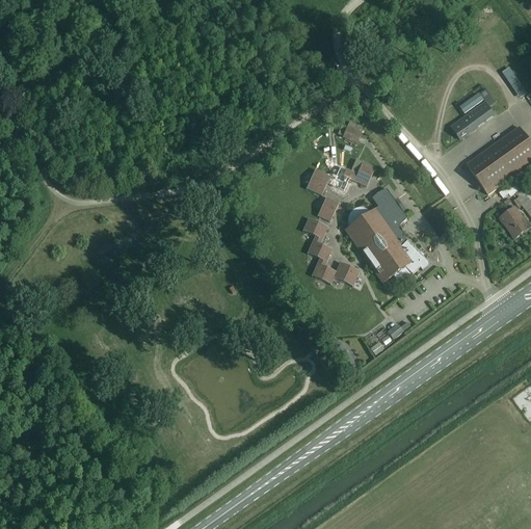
[(451,125),(460,138),(496,113),(486,100),(451,125)]
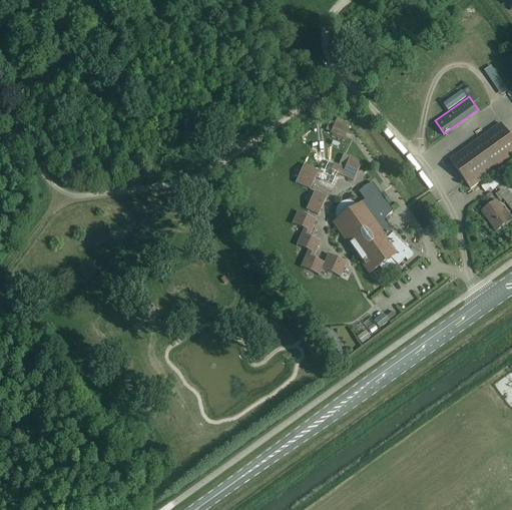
[(471,185),(511,156),(511,135),(501,120),(451,156),(471,185)]
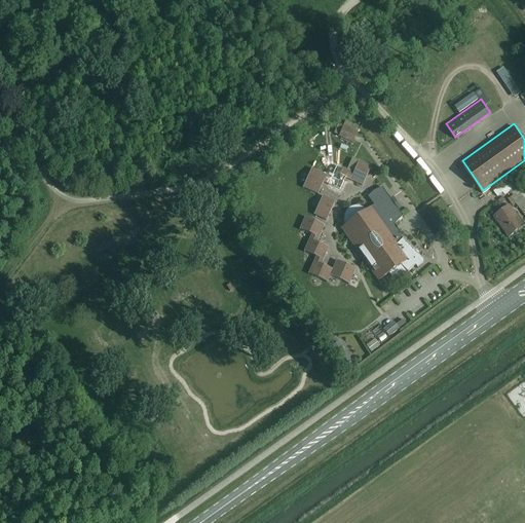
[(352,140),(357,131),(343,124),(338,134),(352,140)]
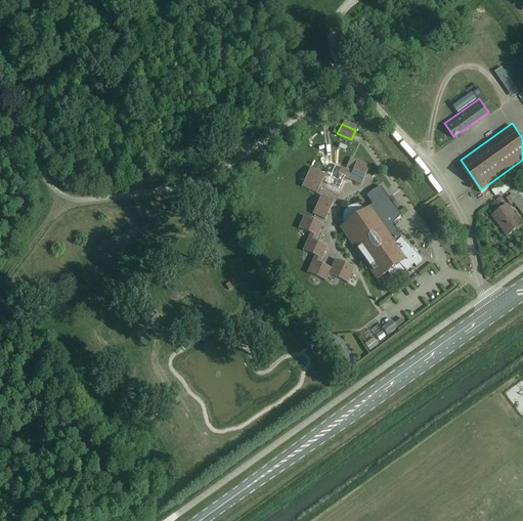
[(347,168),(344,175),(360,182),(369,164),(356,158),(351,170),(347,168)]
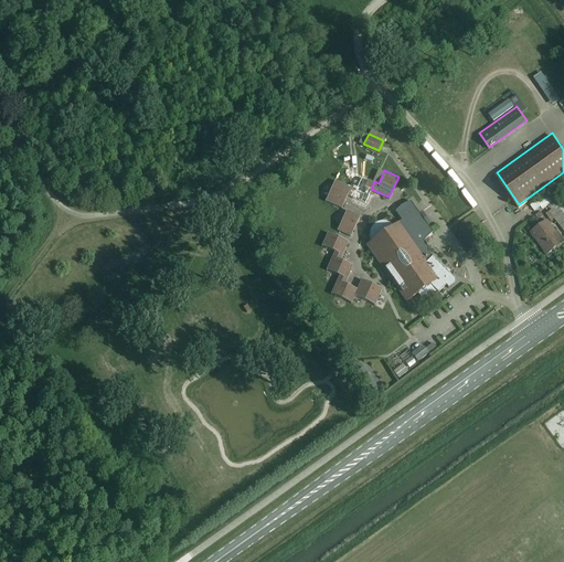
[(350,186),(347,193),(365,202),(371,189),(374,181),(361,175),(354,188),(350,186)]
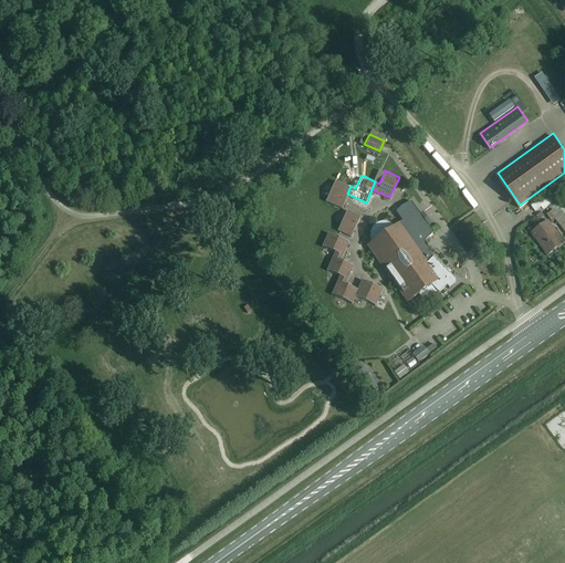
[(342,207),(347,194),(351,186),(334,179),(325,199),(342,207)]
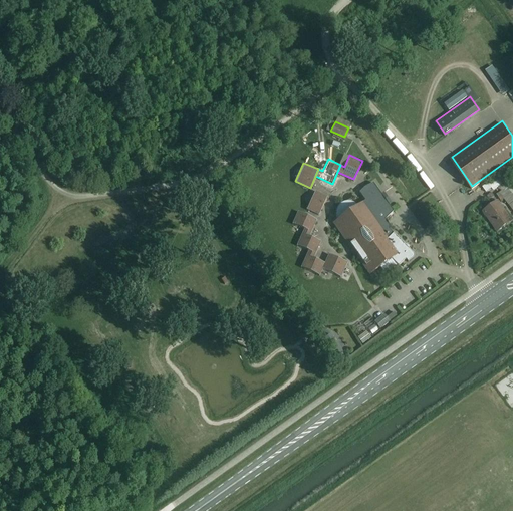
[(502,194),(512,209),(512,185),(508,179),(504,181),(507,186),(500,191),(498,193),(500,195),(502,194)]
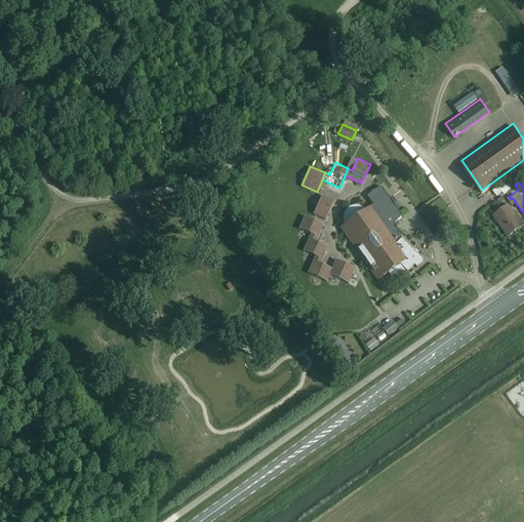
[(345,221),(346,222),(340,226),(378,278),(400,263),(407,269),(415,262),(417,265),(422,262),(422,261),(424,259),(424,258),(424,257),(422,256),(397,232),(398,228),(393,222),(401,213),(380,185),(371,189),(366,194),(372,202),(364,208),(364,207),(362,206),(361,205),(359,204),(357,203),(355,203),(353,203),(351,204),(350,204),(348,205),(346,207),(345,208),(344,210),(344,212),(344,214),(344,216),(344,218),(345,221)]
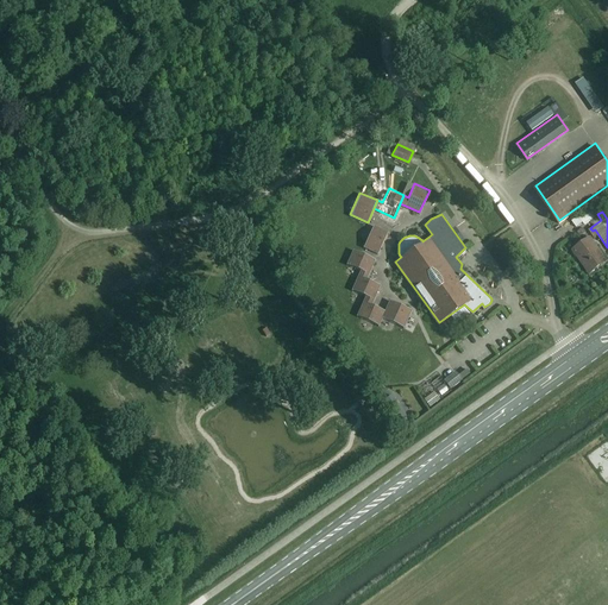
[(373,224),(363,246),(377,252),(388,231),(373,224)]
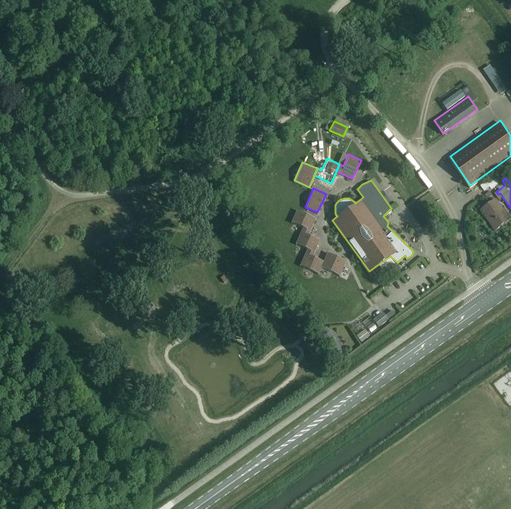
[(400,204),(393,193),(390,195),(396,206),(400,204)]
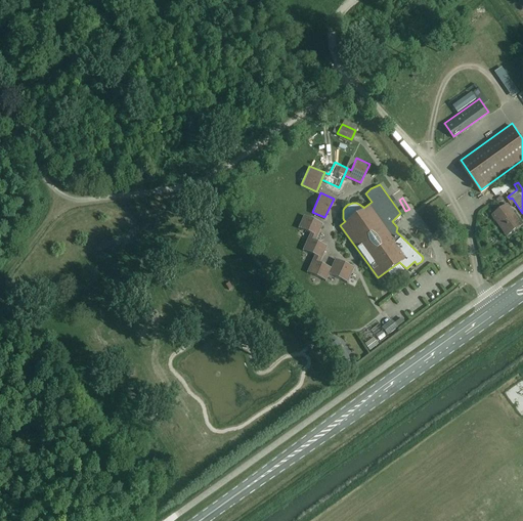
[(508,233),(522,223),(522,221),(509,203),(493,213),(508,233)]
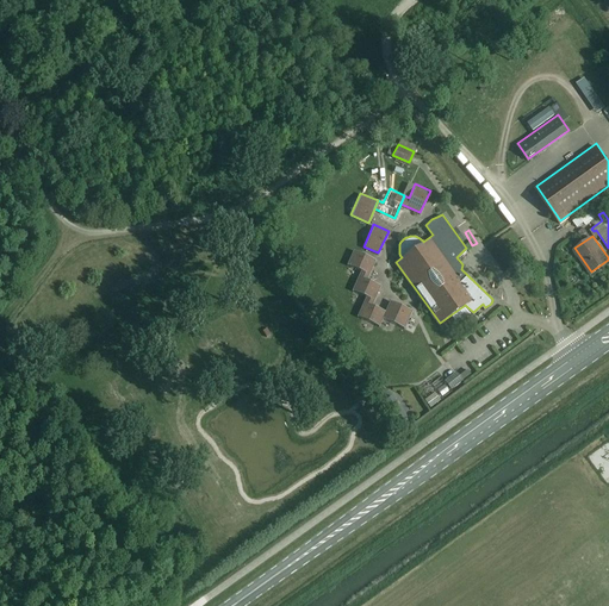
[(354,249),(348,263),(361,269),(370,273),(377,258),(354,249)]
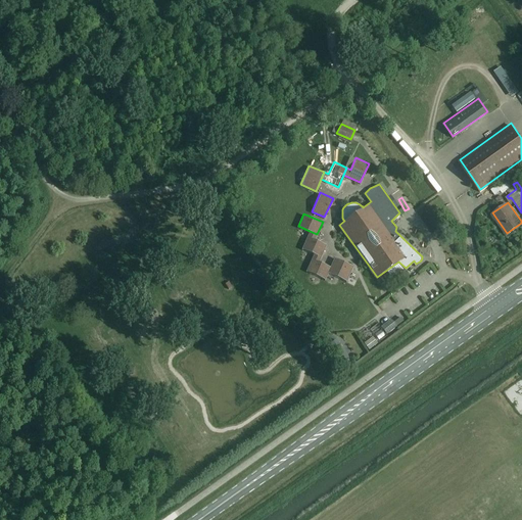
[(319,262),(327,244),(315,239),(317,234),(310,231),(302,248),(314,253),(313,257),(319,262)]
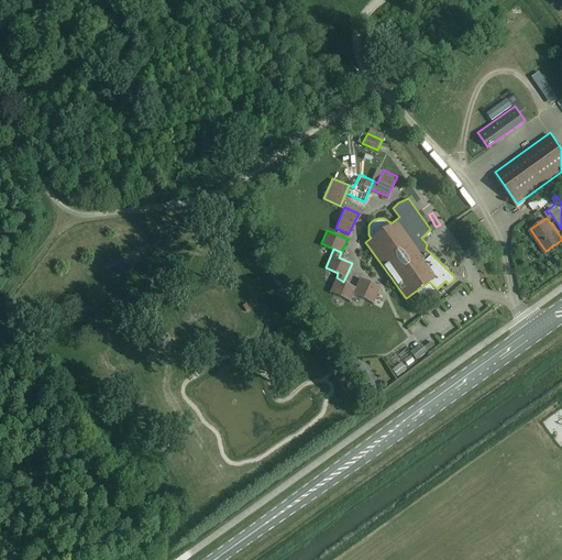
[(475,264),(480,275),(485,273),(482,262),(475,264)]
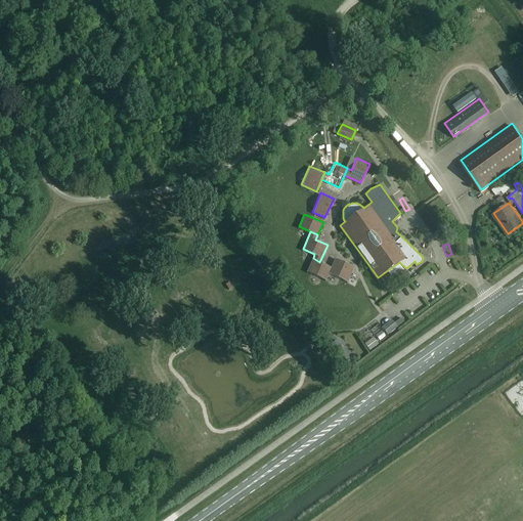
[(332,267),(319,262),(313,258),(307,271),(327,279),(330,272),(332,267)]
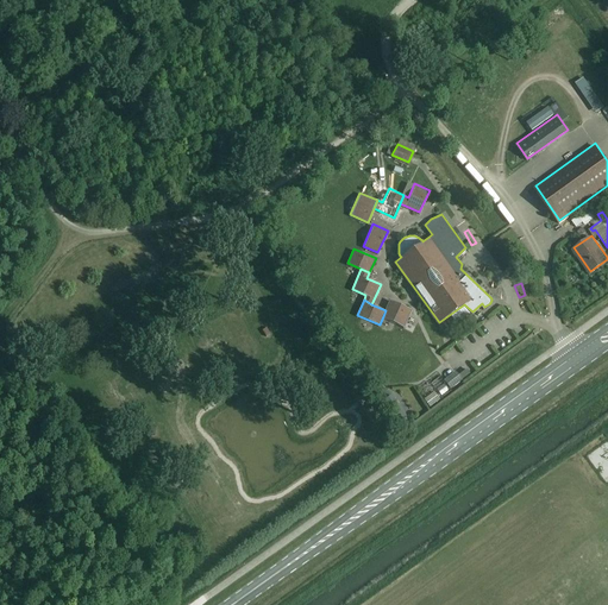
[(412,309),(390,300),(386,310),(383,316),(405,327),(412,309)]
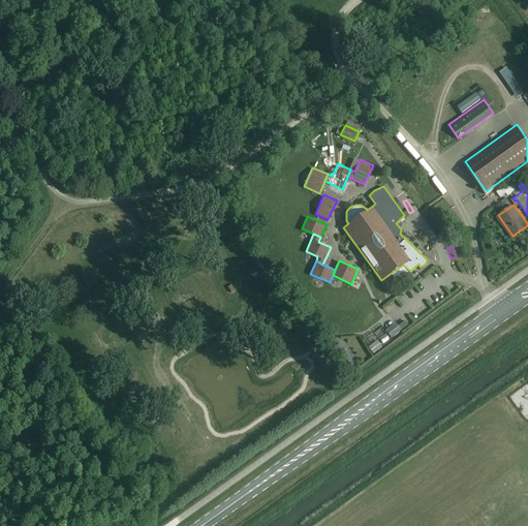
[(400,343),(412,334),(406,325),(393,334),(400,343)]
